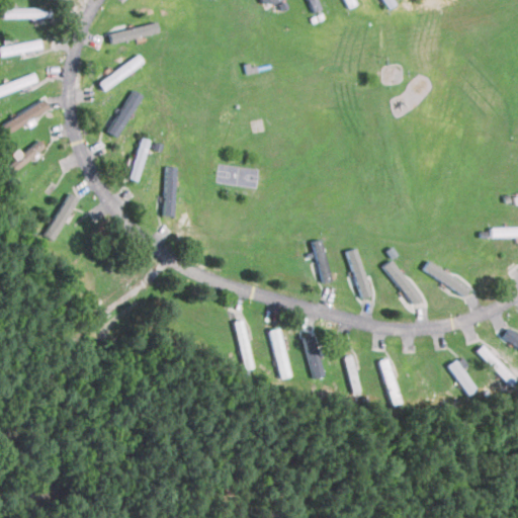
[(3,8),(3,17),(48,15),(48,6),(3,8)]
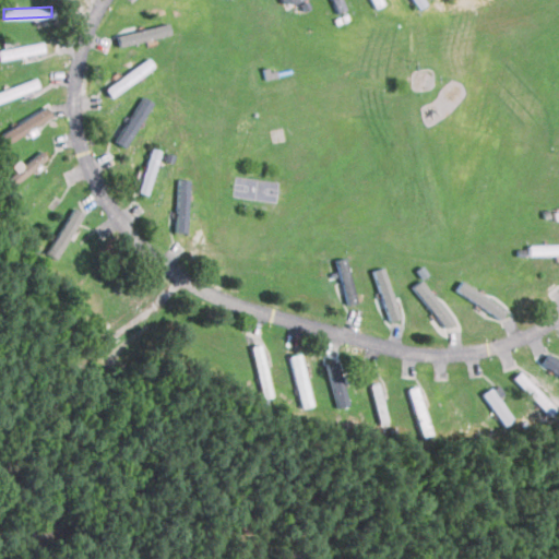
[(117,35),(119,47),(171,33),(168,22),(117,35)]
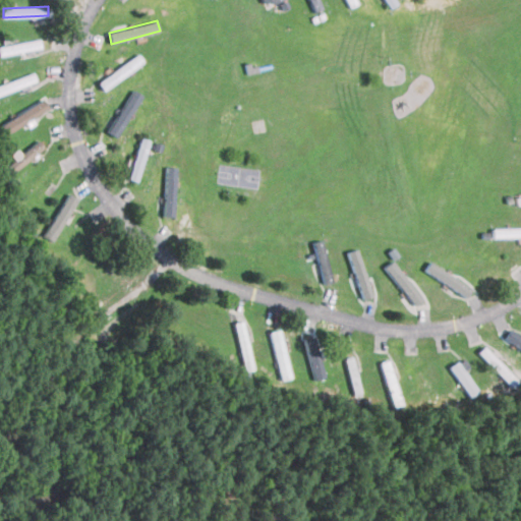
[(0,53),(41,49),(40,40),(0,44),(0,53)]
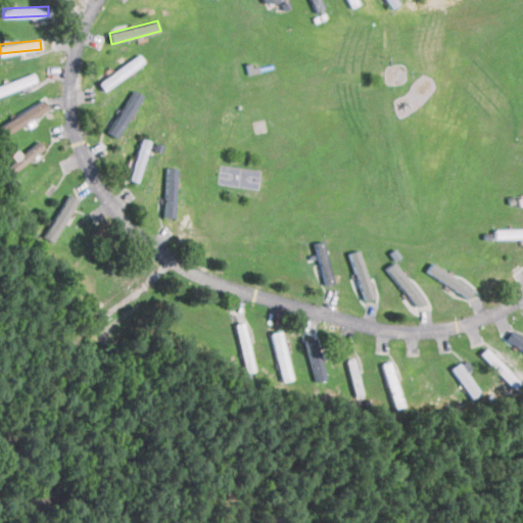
[(111,84),(139,64),(135,57),(99,83),(103,89),(111,84)]
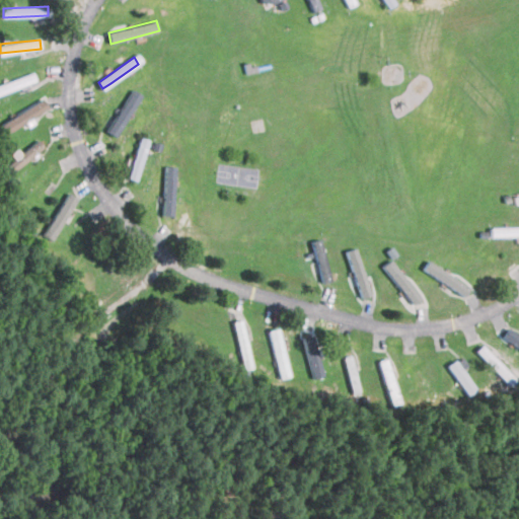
[(142,94),(133,88),(106,131),(116,137),(142,94)]
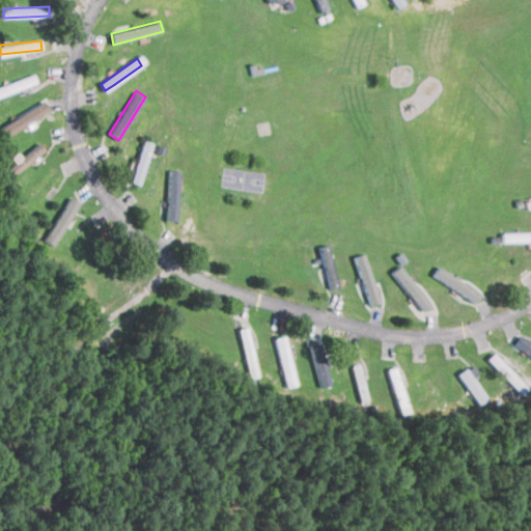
[(49,109),(45,101),(11,120),(17,129),(49,109)]
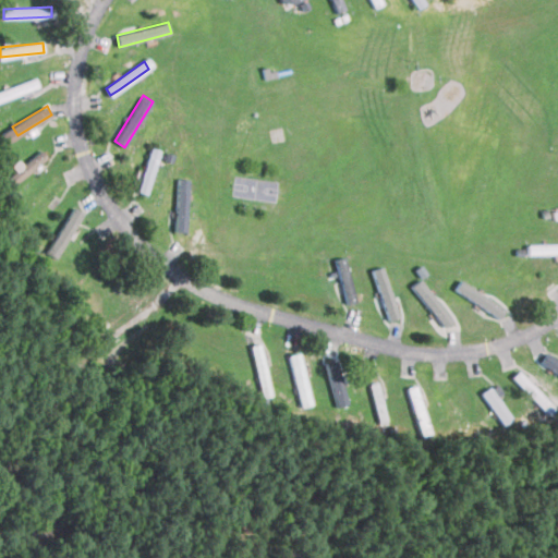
[(148,194),(160,149),(150,146),(137,191),(148,194)]
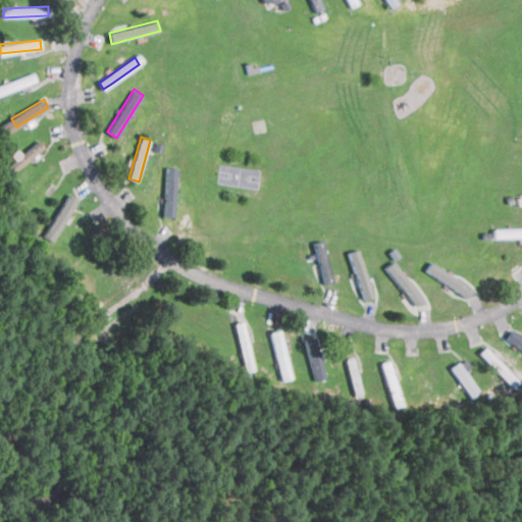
[(45,147),(39,140),(14,159),(20,167),(45,147)]
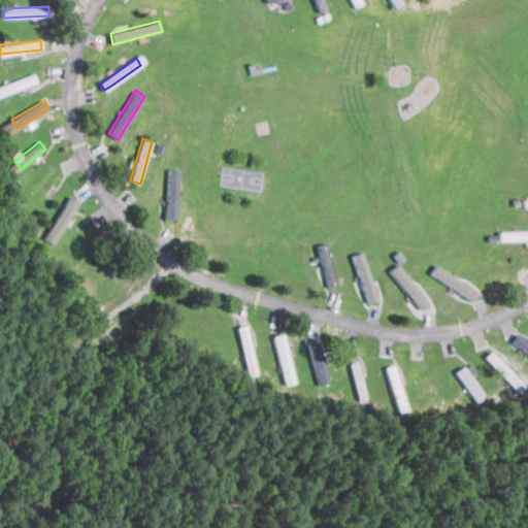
[(166,219),(177,219),(179,169),(168,168),(166,219)]
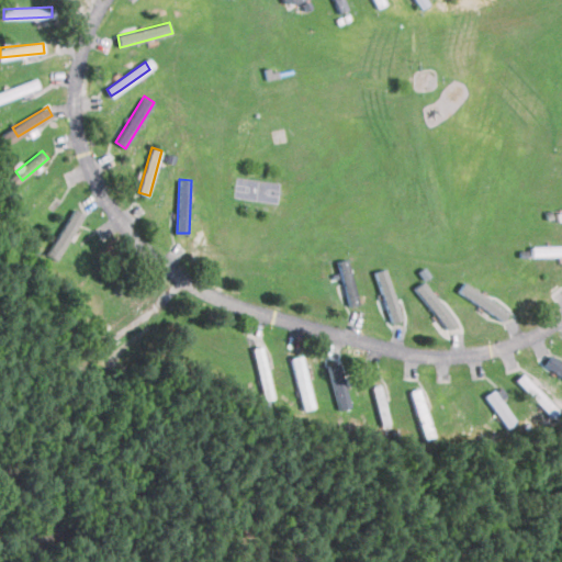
[(82,212),(71,208),(48,256),(58,260),(82,212)]
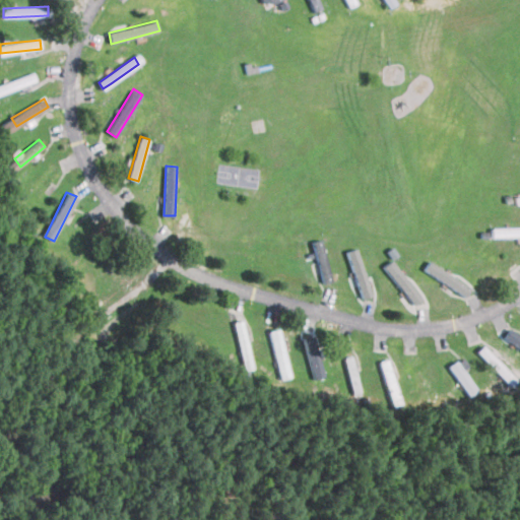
[(519,226),(491,228),(492,238),(519,237),(519,226)]
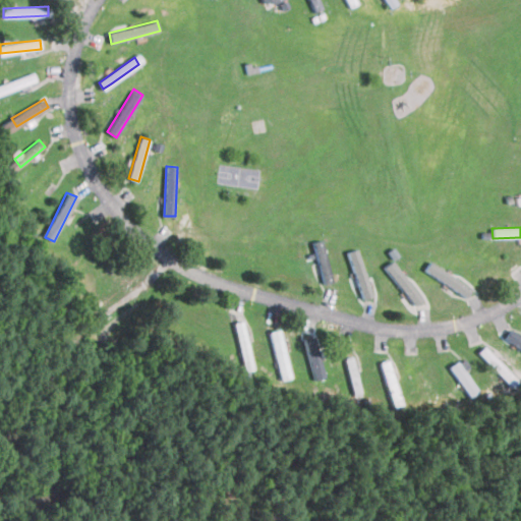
[(314,248),(325,283),(333,281),(323,246),(314,248)]
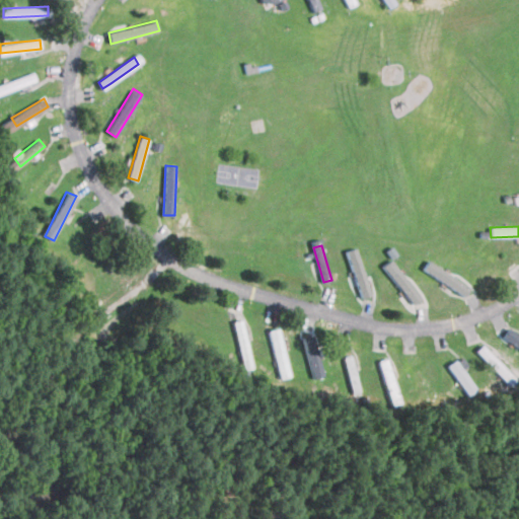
[(346,250),(361,298),(372,294),(356,247),(346,250)]
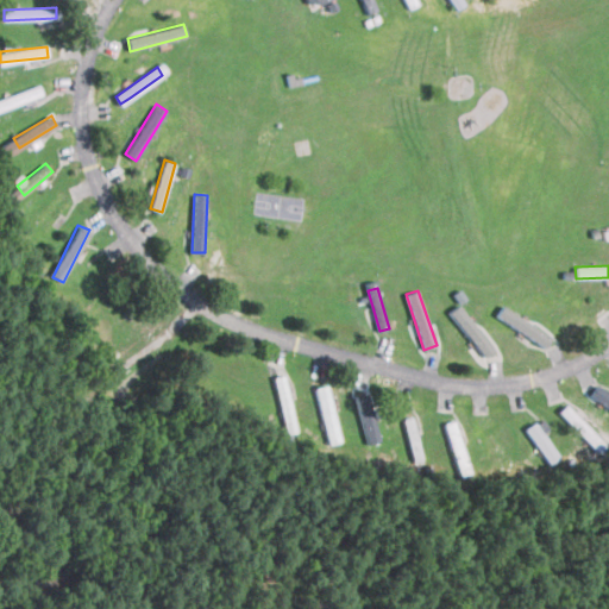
[(483,325),(475,330),(460,305),(452,308),(481,357),(497,347),(483,325)]
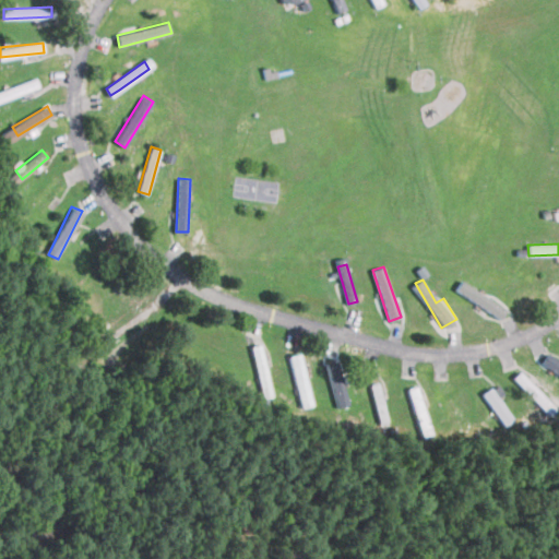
[(500,319),(507,308),(462,280),(455,289),(500,319)]
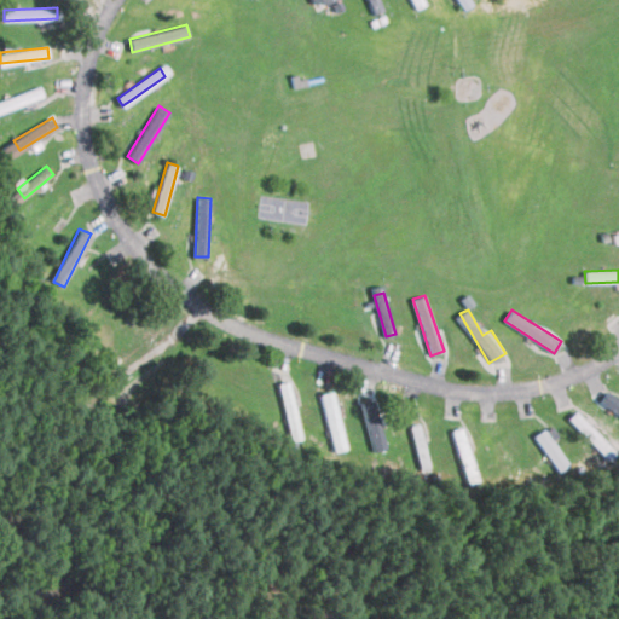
[(323,410),(336,408),(333,391),(319,394),(323,410)]
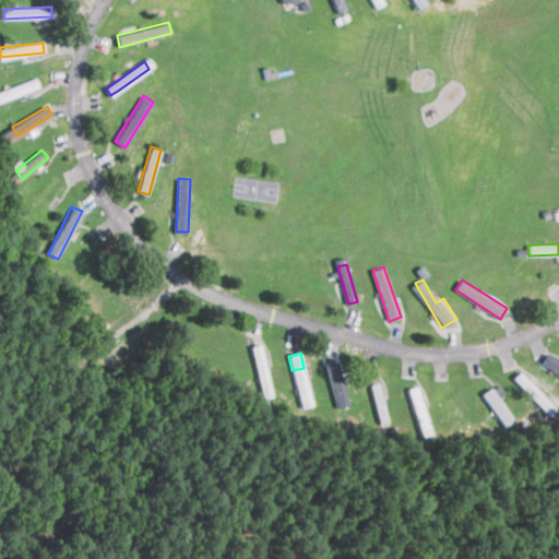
[(339,370),(336,360),(326,364),(337,404),(348,402),(345,390),(344,390),(339,370)]
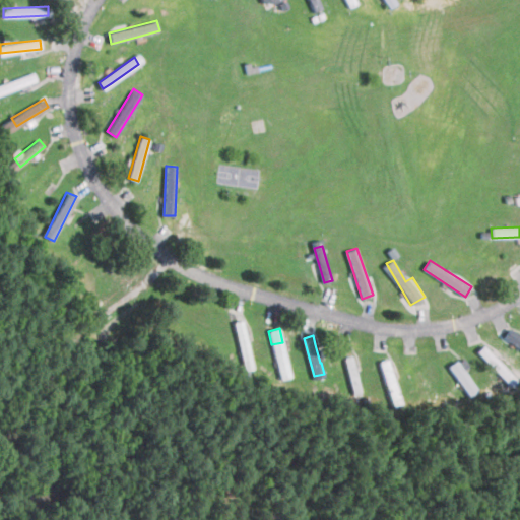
[(469,365),(463,356),(448,368),(469,395),(477,389),(463,370),(469,365)]
